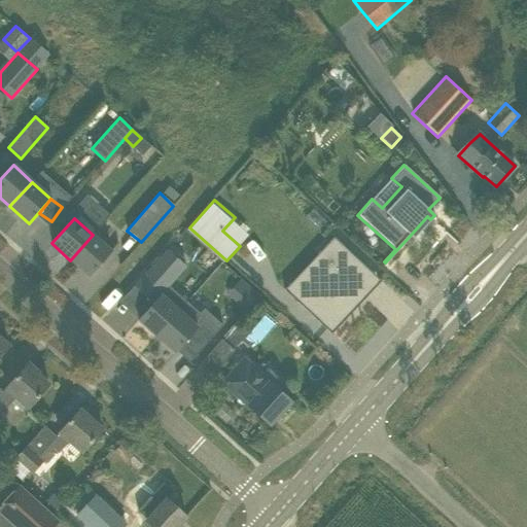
[(93,235),(70,260),(89,276),(110,251),(93,235)]
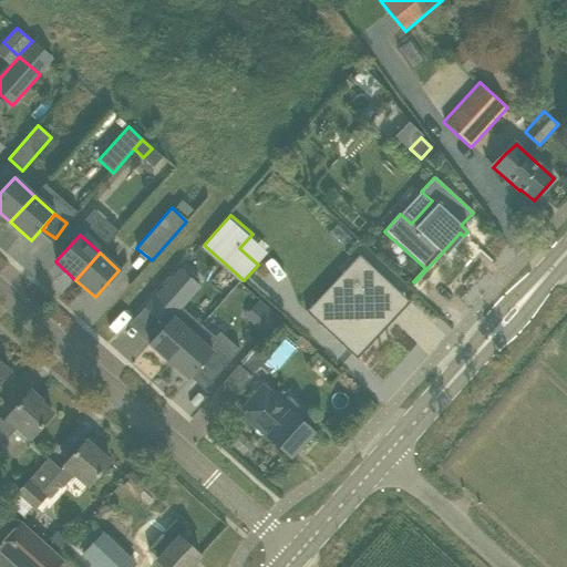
[(404,294),(371,264),(353,282),(354,284),(342,297),(356,310),(332,334),(369,368),(379,357),(378,356),(398,333),(381,318),(404,294)]
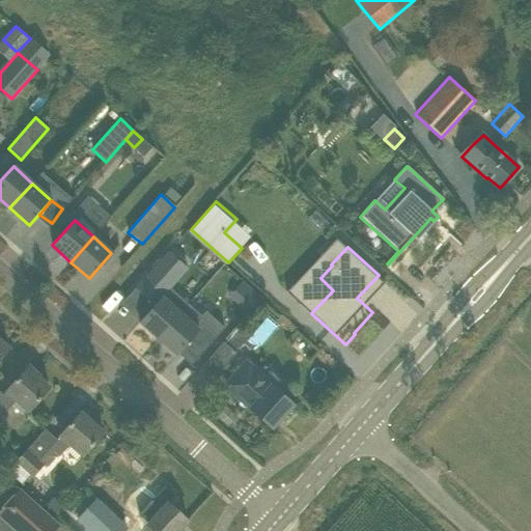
[(187,268),(168,251),(135,288),(155,305),(161,297),(169,287),(187,268)]
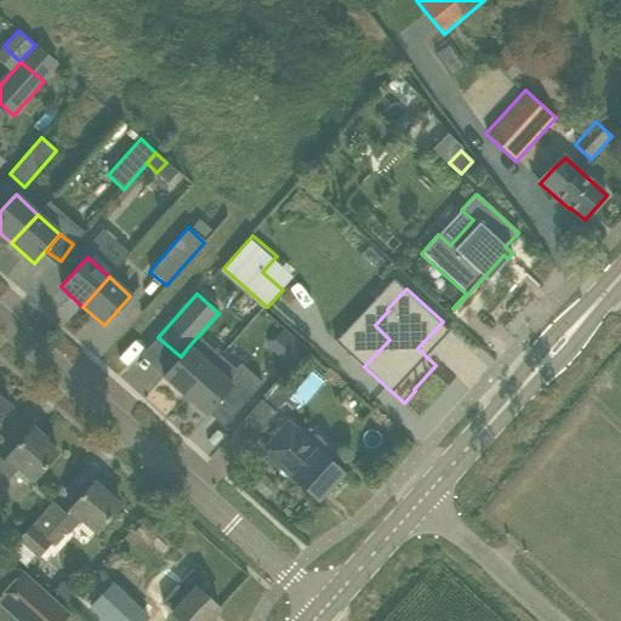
[(305,346),(294,337),(278,355),(289,364),(305,346)]
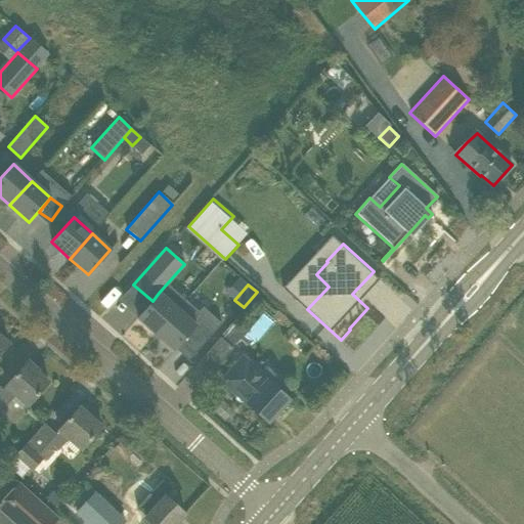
[(137,317),(156,334),(177,309),(159,293),(153,301),(137,317)]
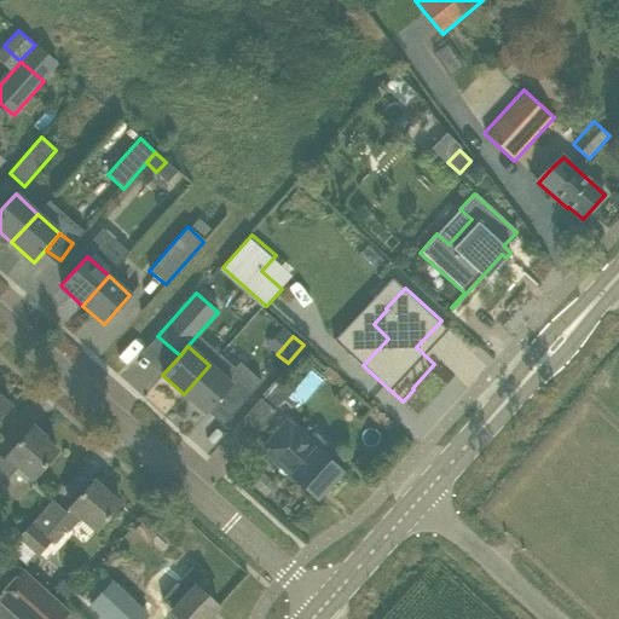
[(209,365),(184,394),(206,415),(215,403),(237,380),(252,393),(261,382),(247,369),(246,368),(241,372),(219,354),(209,365)]
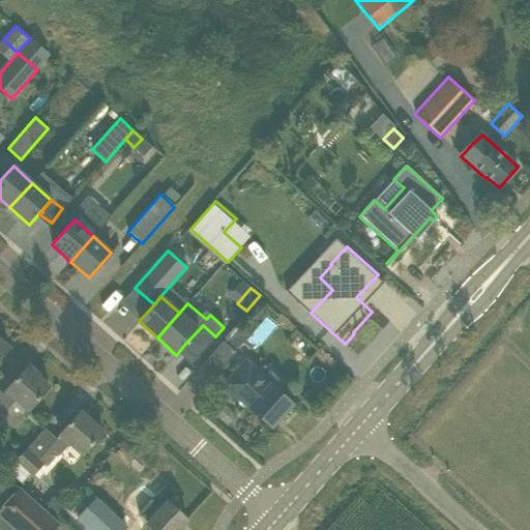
[(237,326),(223,342),(234,352),(248,335),(237,326)]
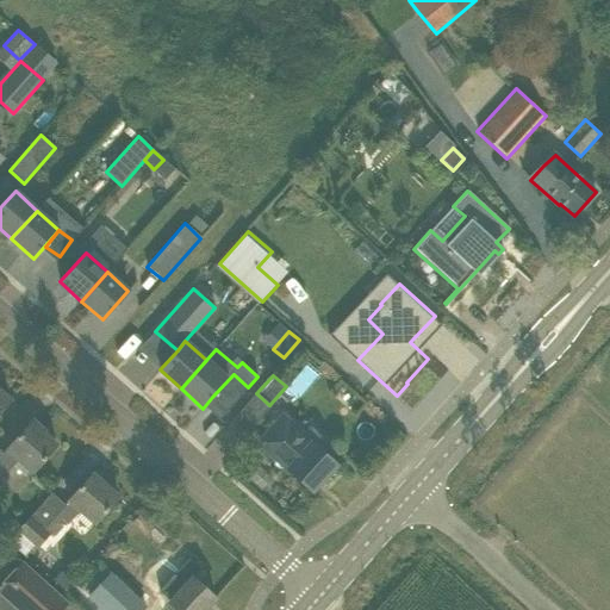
[(0,410),(10,400),(0,391),(0,410)]
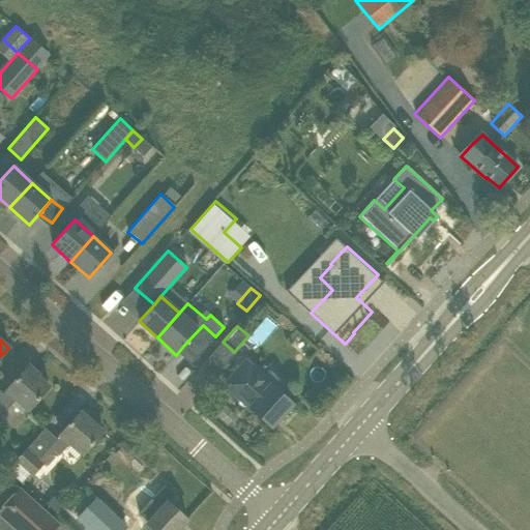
[(234,352),(223,342),(202,365),(214,376),(235,352),(234,352)]
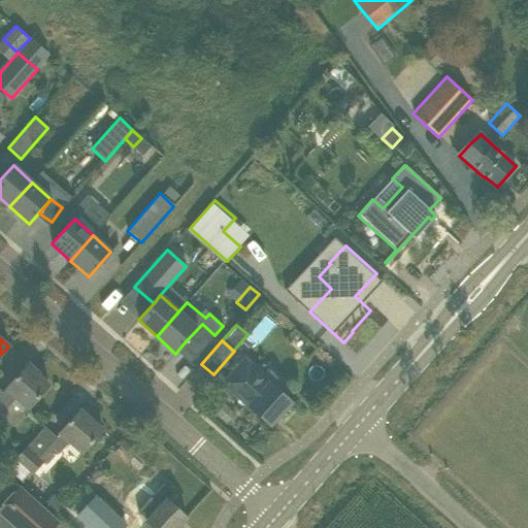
[(0,391),(0,416),(19,396),(31,408),(48,385),(37,374),(38,373),(28,364),(4,394),(0,391)]
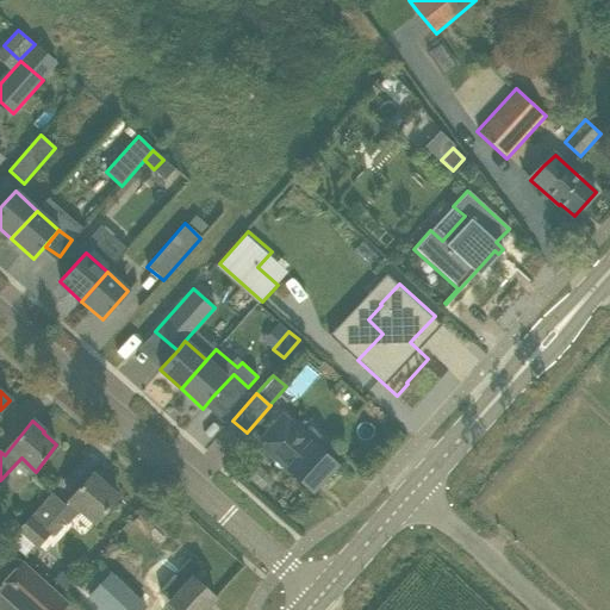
[(279,422),(259,443),(274,458),(277,456),(288,467),(287,470),(312,492),(336,465),(297,430),(293,435),(279,422)]
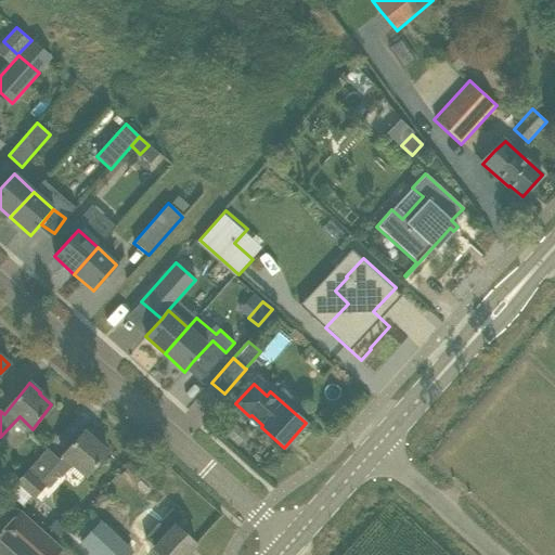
[(84,430),(57,459),(48,449),(23,475),(15,482),(33,499),(46,487),(44,485),(57,472),(63,477),(73,465),(86,478),(107,452),(84,430)]
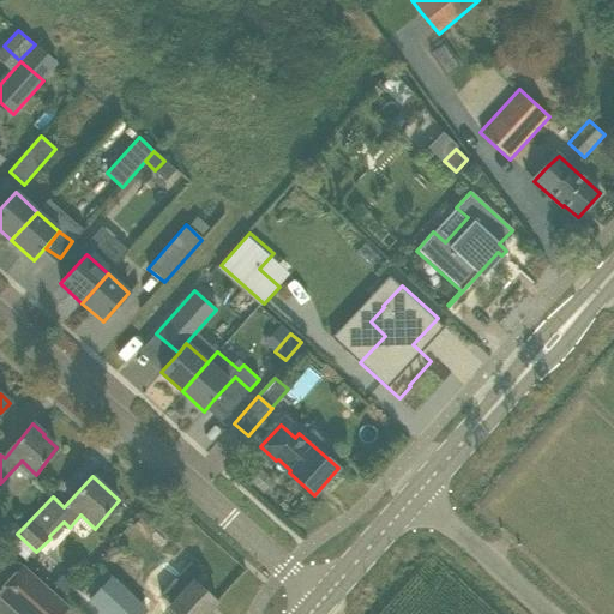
[(17,534),(8,543),(28,561),(36,552),(17,534)]
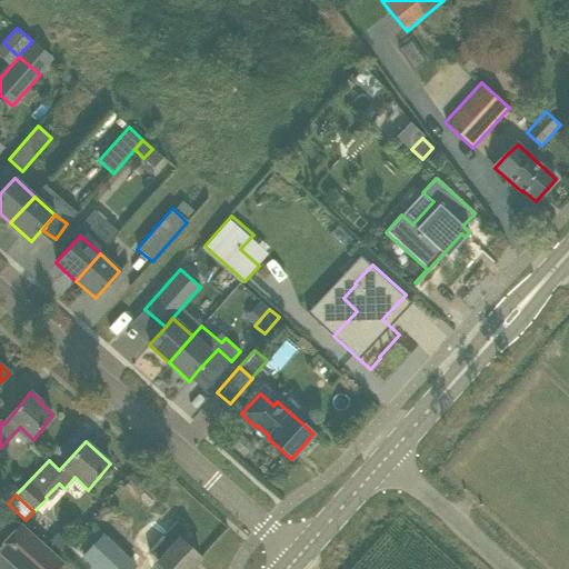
[(176,521),(162,536),(147,552),(165,568),(190,568),(200,558),(179,539),(187,531),(176,521)]
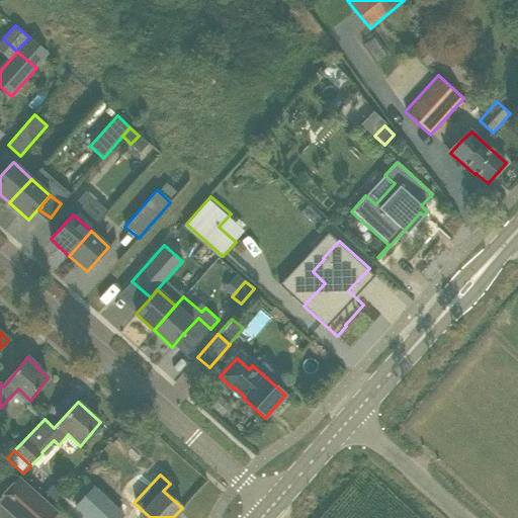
[(0,500),(19,517),(54,517),(59,513),(20,478),(0,500)]
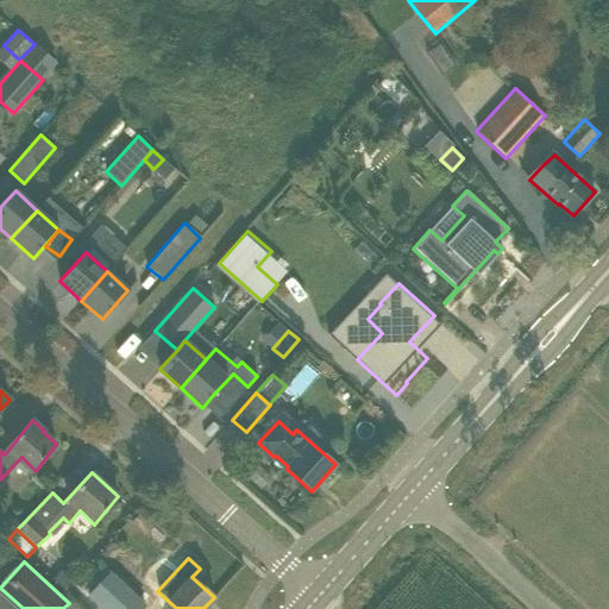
[(60,572),(54,579),(67,591),(77,578),(70,571),(60,572)]
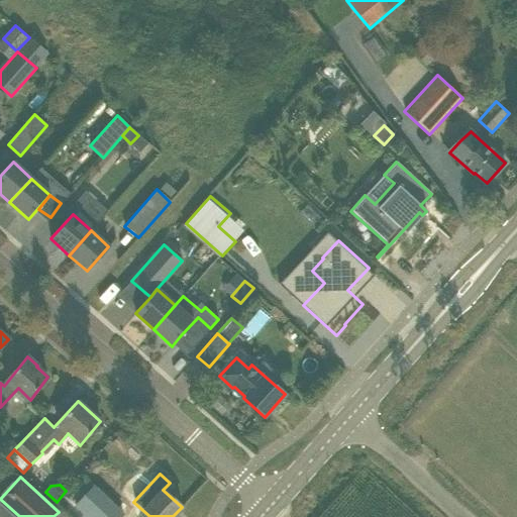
[(86,494),(74,506),(85,516),(121,516),(124,514),(116,506),(94,486),(86,494)]
